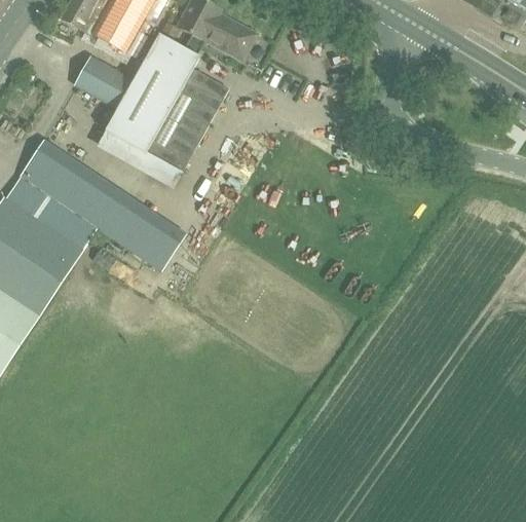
[(125,50),(153,0),(71,0),(63,16),(80,27),(81,26),(125,50)]
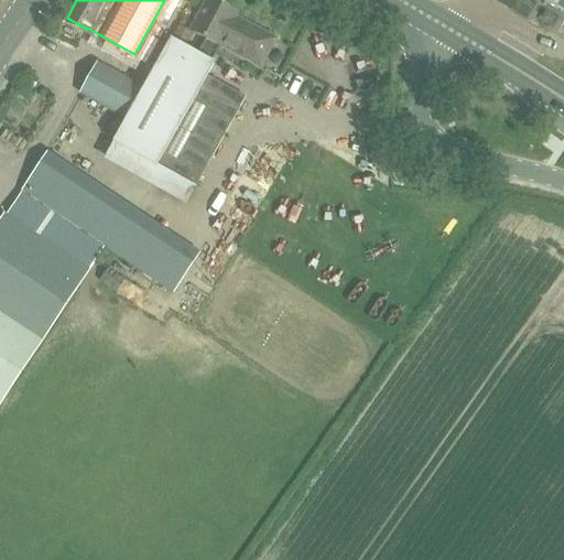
[(238,8),(224,0),(204,0),(190,27),(207,35),(204,42),(216,49),(236,12),(238,8)]
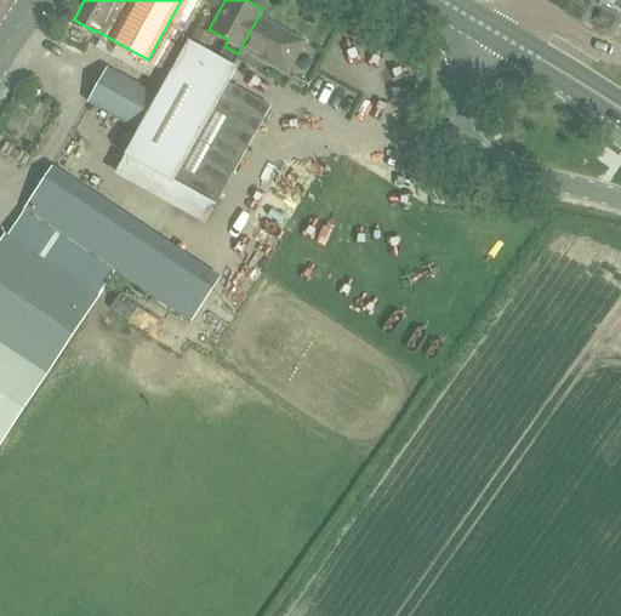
[(305,38),(260,13),(241,46),(288,69),(305,38)]
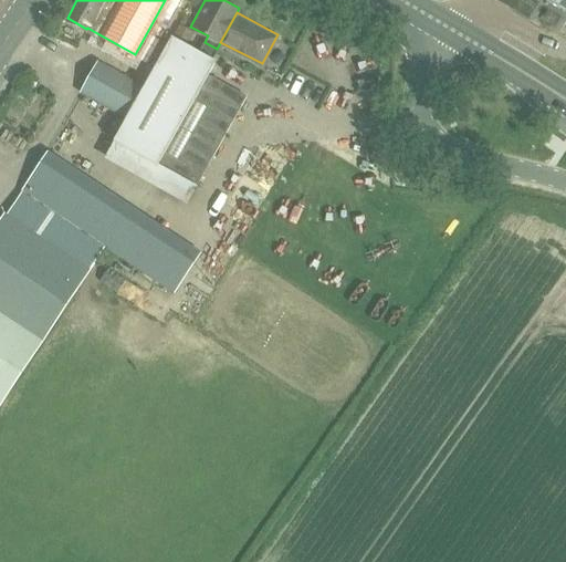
[(213,60),(173,37),(170,35),(114,138),(156,163),(213,60)]
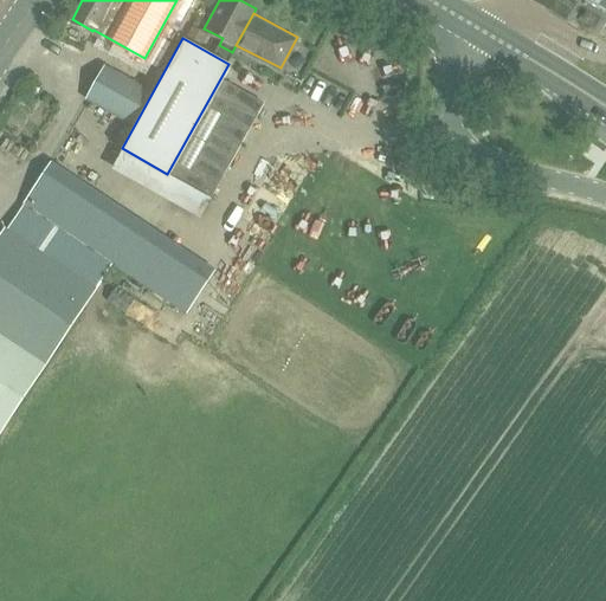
[(135,121),(150,90),(105,66),(89,97),(135,121)]
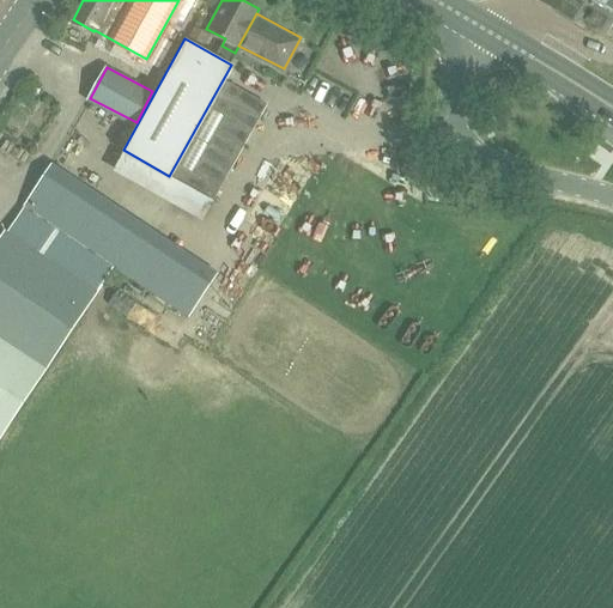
[(267,101),(225,77),(170,175),(213,199),(267,101)]
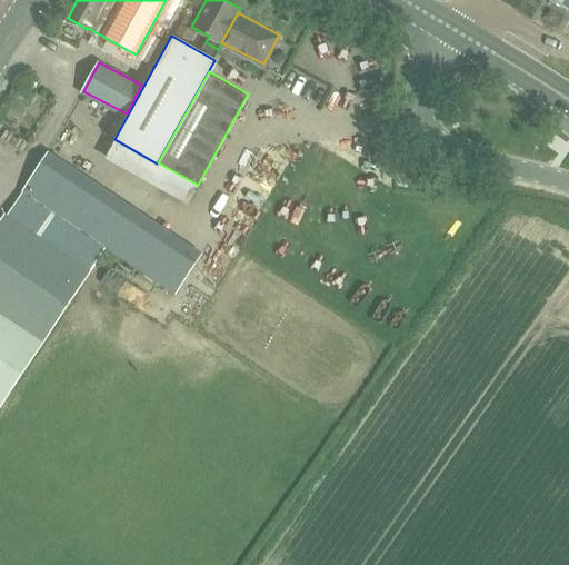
[(23,188),(42,200),(40,201),(106,245),(175,290),(201,250),(68,162),(67,164),(48,151),(23,188)]
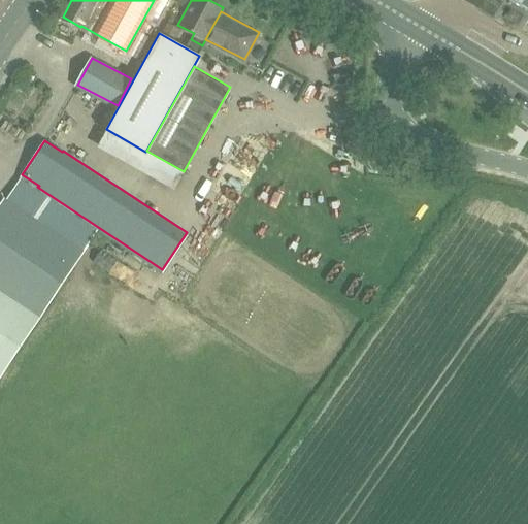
[(83,251),(98,227),(37,187),(21,175),(5,199),(6,200),(83,251)]
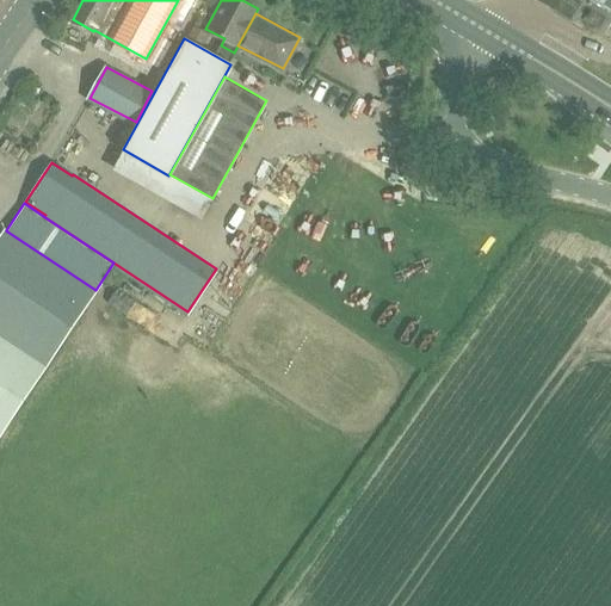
[(0,431),(45,364),(96,290),(7,232),(6,230),(4,229),(0,233),(0,431)]
